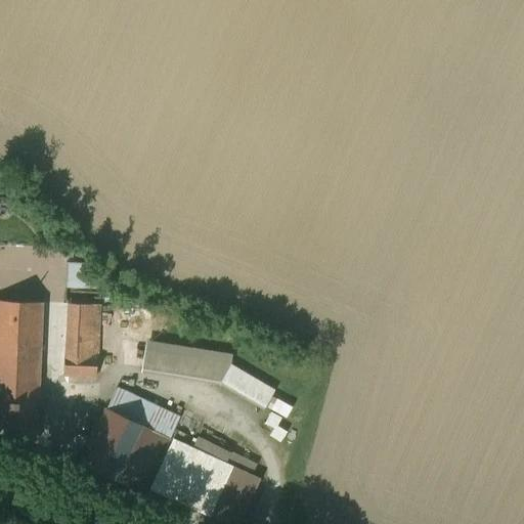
[(90,265),(68,264),(67,288),(89,289),(90,265)]
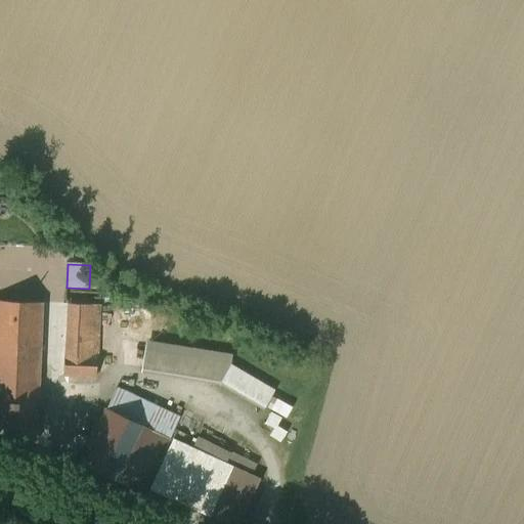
[(42,302),(0,300),(0,426),(36,443),(42,302)]
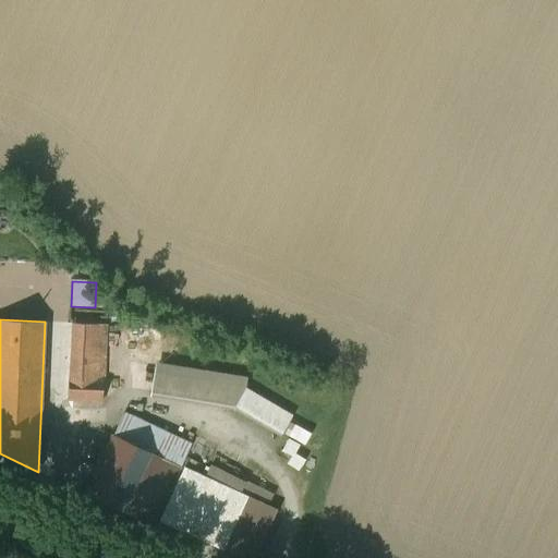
[(106,325),(74,324),(72,378),(104,379),(106,325)]
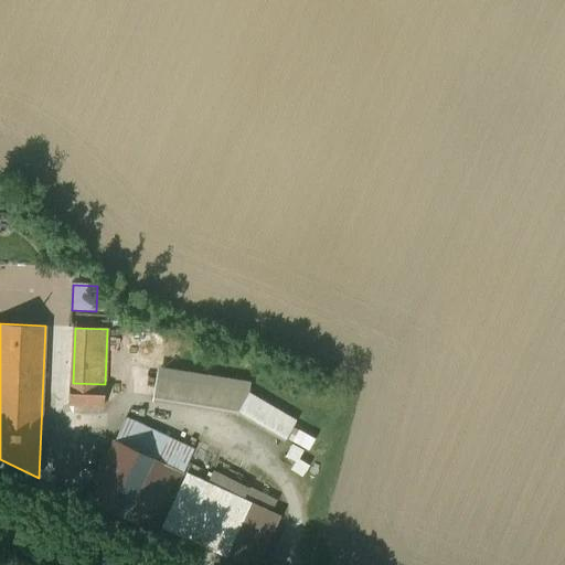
[(156,369),(151,401),(236,414),(284,441),(296,422),(247,393),(249,383),(156,369)]
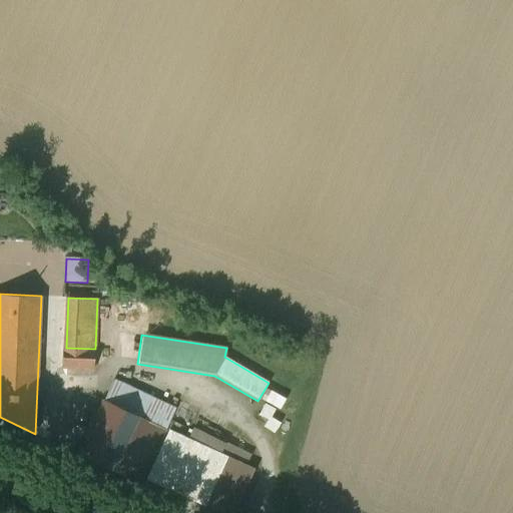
[(94,369),(95,349),(66,348),(63,348),(62,368),(94,369)]
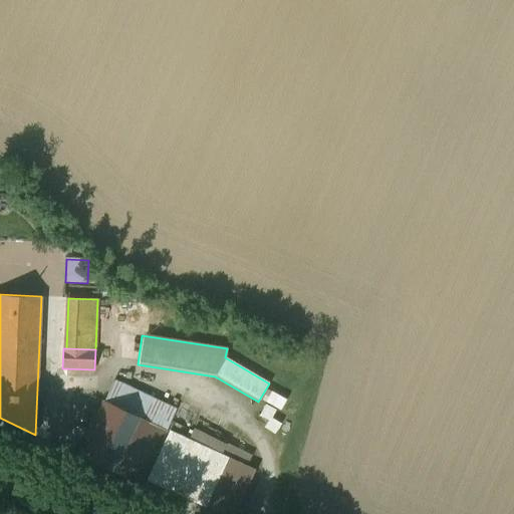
[(114,380),(104,401),(167,430),(176,410),(114,380)]
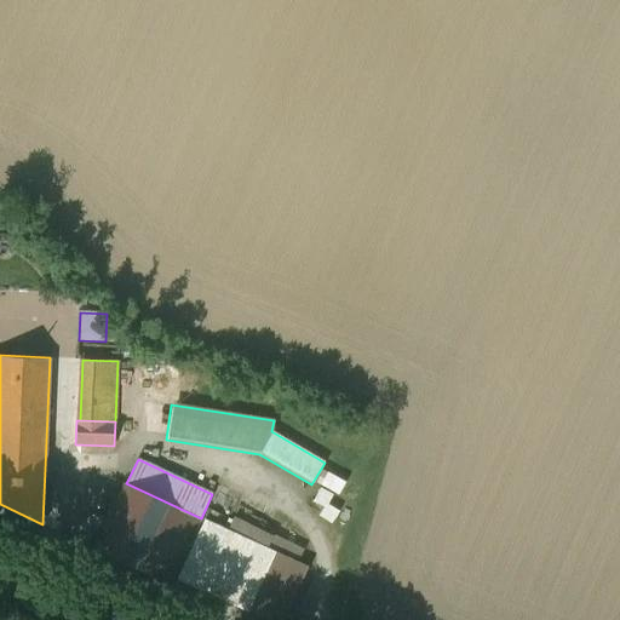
[(201,518),(126,483),(96,549),(170,584),(201,518)]
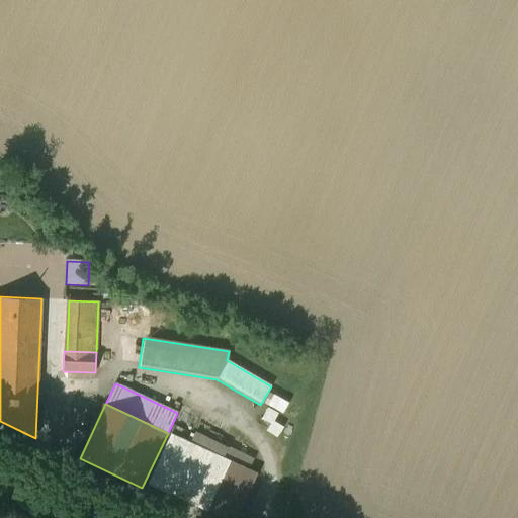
[(150,482),(208,509),(231,461),(172,434),(150,482)]
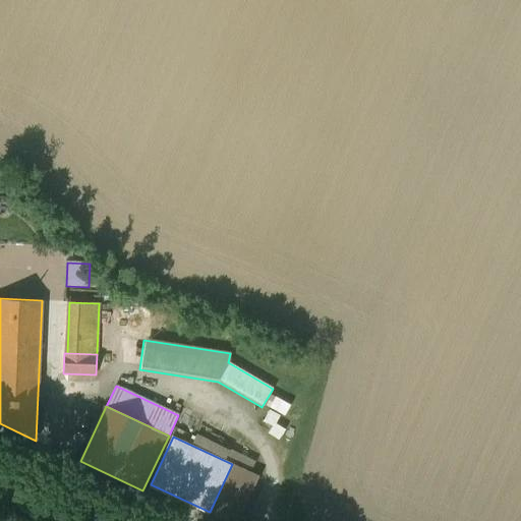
[(232,464),(210,512),(229,520),(236,520),(257,476),(232,464)]
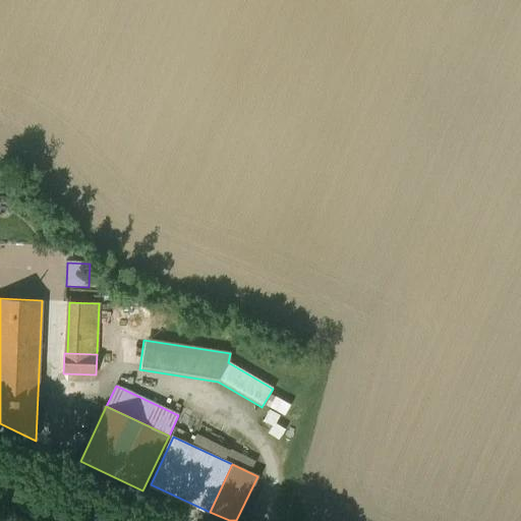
All buildings are outlined.
